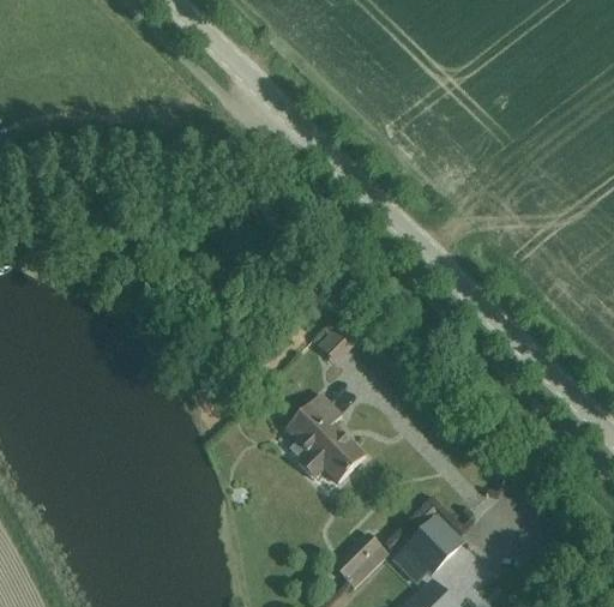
[(342,318),(327,332),(345,349),(359,336),(342,318)]
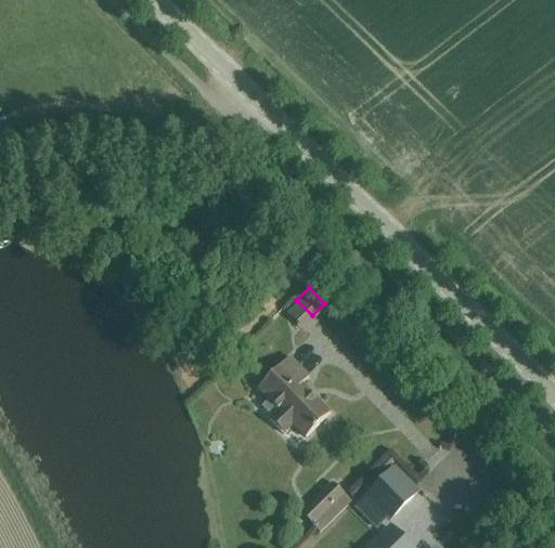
[(288,353),(257,385),(267,395),(261,401),(272,412),(269,415),(283,429),(292,420),(305,433),(328,408),(300,379),(308,372),(288,353)]
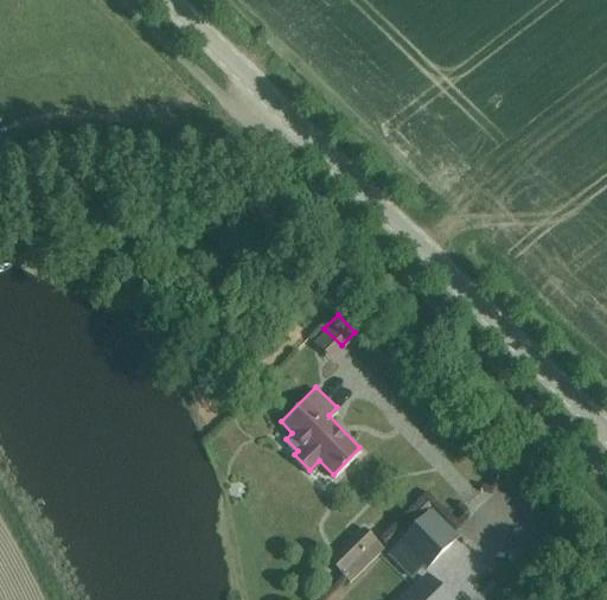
[(430,505),(387,550),(410,575),(421,565),(425,568),(459,533),(430,505)]
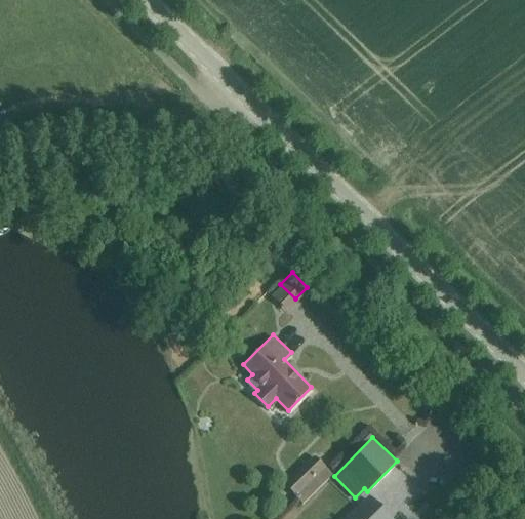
[(314,453),(297,470),(314,487),(331,471),(314,453)]
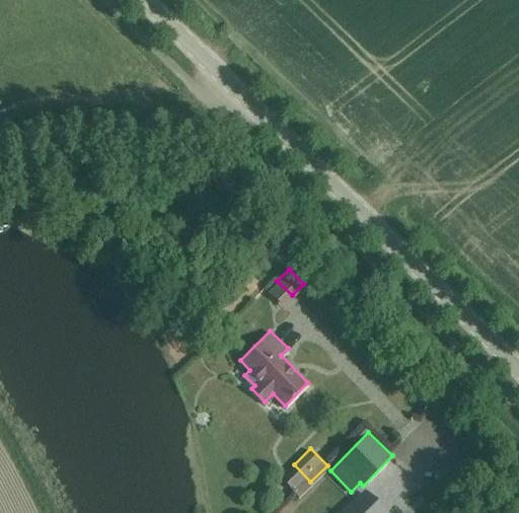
[(386,512),(387,512),(365,490),(341,512),(386,512)]
